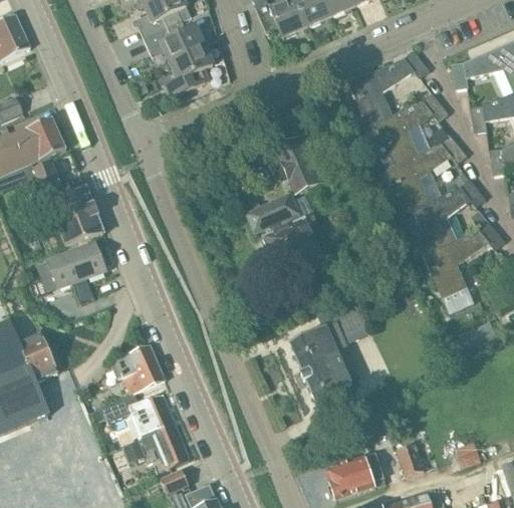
[(135,18),(143,36),(181,19),(177,9),(187,5),(184,0),(147,0),(143,2),(148,13),(135,18)]
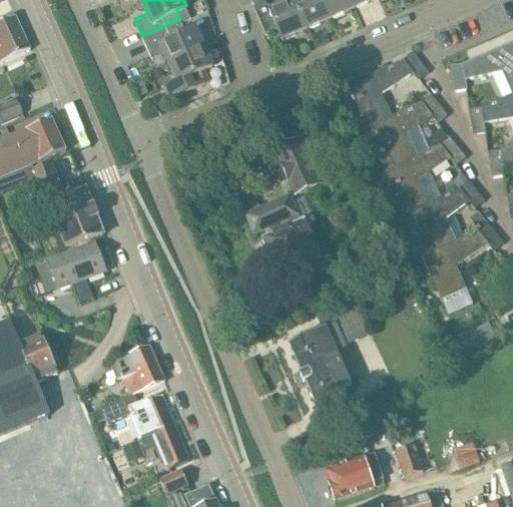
[(282,37),(307,26),(295,0),(287,0),(270,7),(266,0),(252,0),(253,3),(252,4),(265,31),(277,26),(282,37)]
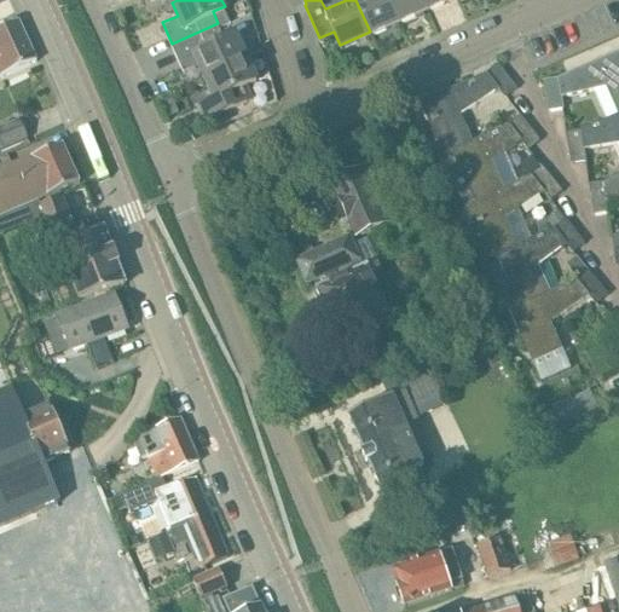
[(356,0),(370,32),(398,19),(389,0),(356,0)]
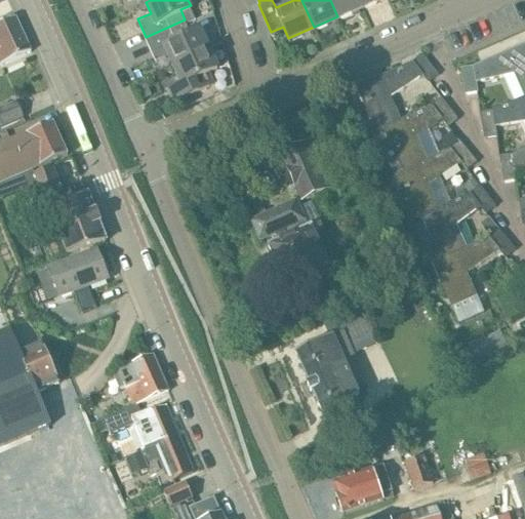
[(330,0),(337,16),(362,5),(359,0),(330,0)]
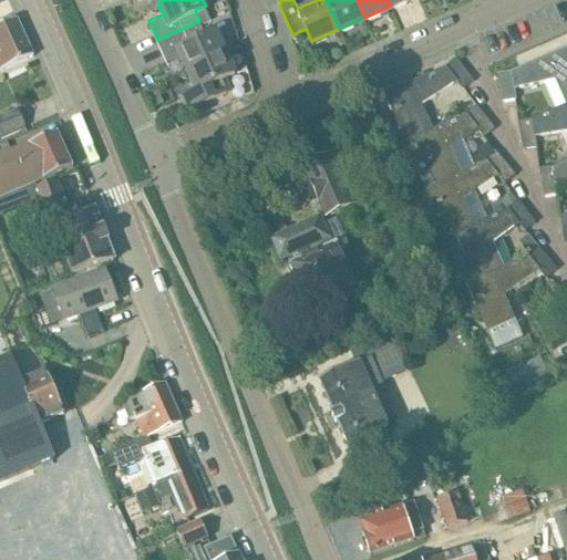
[(0,66),(33,51),(16,14),(0,21),(0,66)]
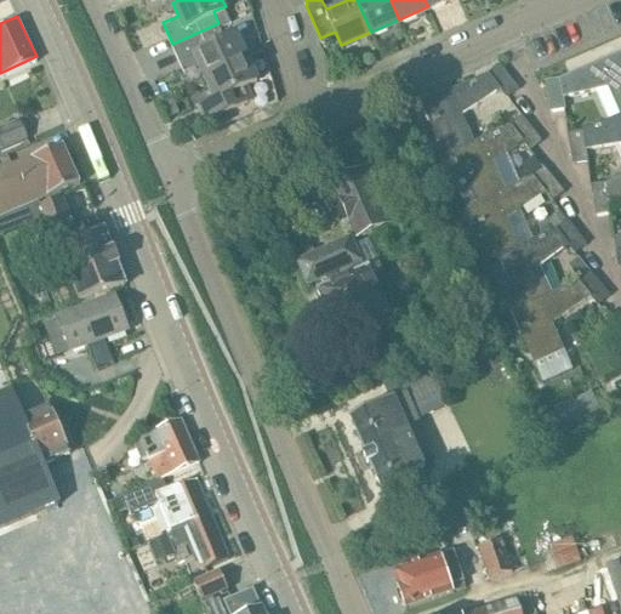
[(198,61),(204,74),(246,55),(246,53),(237,30),(224,37),(218,23),(172,44),(183,68),(198,61)]
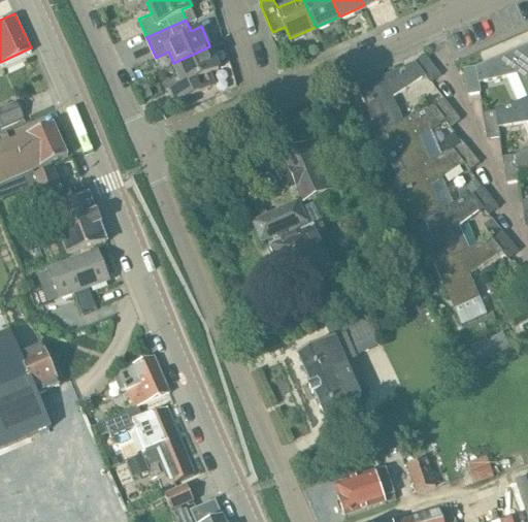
[(517,71),(526,94),(527,93),(527,39),(475,63),(475,62),(462,64),(467,91),(481,89),(479,78),(517,71)]
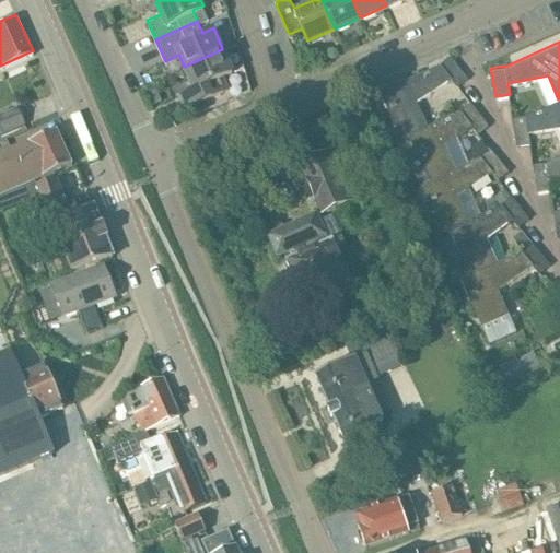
[(232,69),(222,48),(222,49),(184,67),(188,78),(172,85),(175,92),(178,90),(179,92),(185,105),(228,86),(221,73),(232,69)]
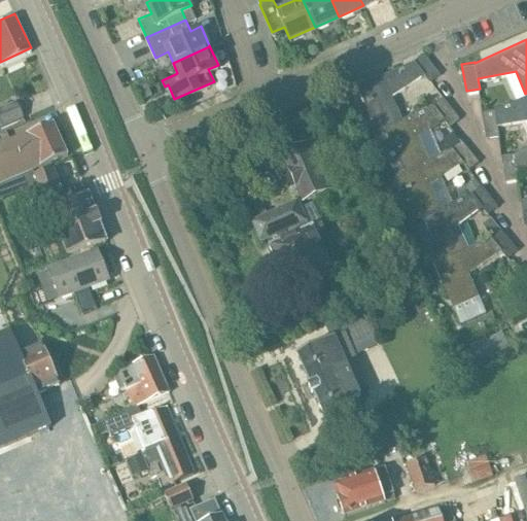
[(376,129),(384,126),(401,116),(391,94),(423,72),(429,79),(440,72),(423,50),(414,58),(414,59),(356,83),(376,129)]
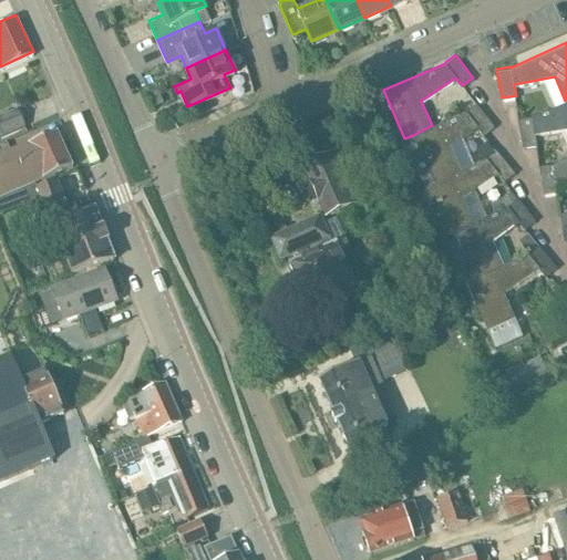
[(158,86),(148,91),(154,104),(164,100),(158,86)]
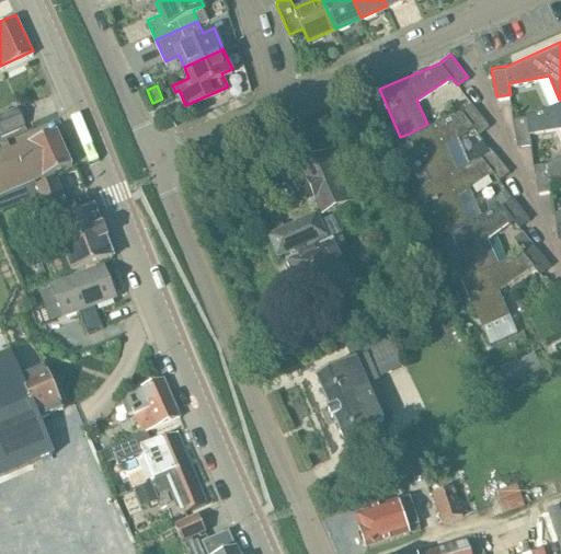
[(560,126),(560,99),(559,100),(526,114),(525,113),(513,116),(517,143),(531,141),(529,131),(560,126)]
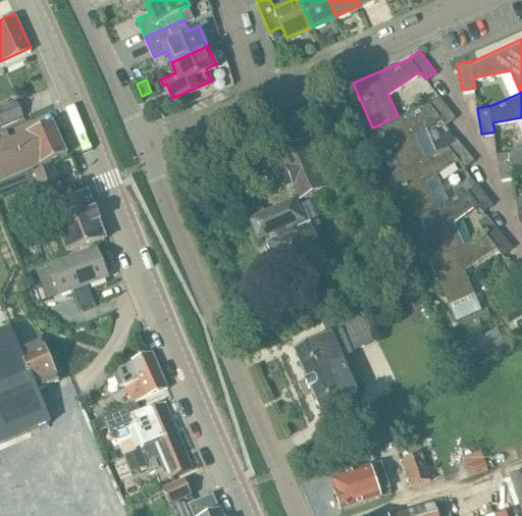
[(380,124),(399,167),(425,156),(415,133),(438,114),(444,122),(454,114),(438,93),(428,101),(428,102),(398,115),(380,124)]
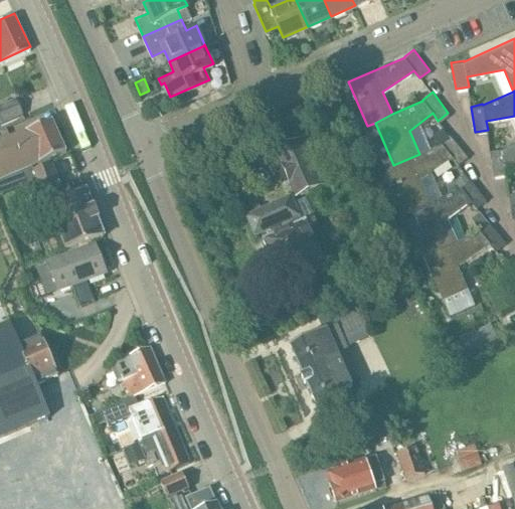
[(0,121),(23,112),(17,97),(0,103),(0,121)]
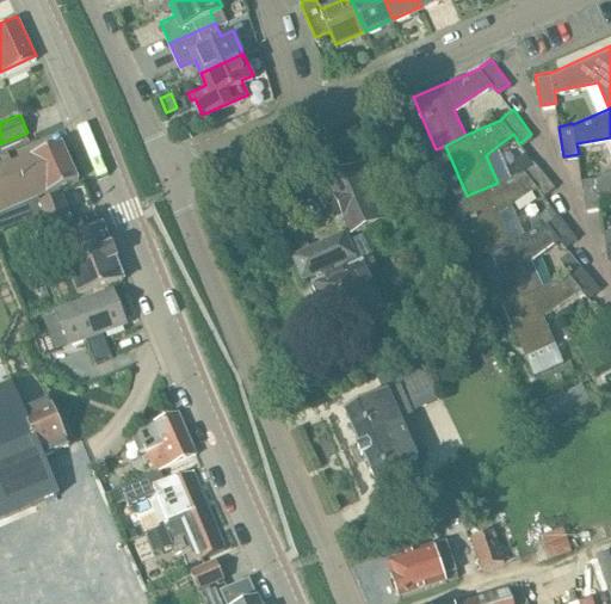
[(4,173),(0,173),(0,207),(78,176),(62,139),(0,165),(4,173)]
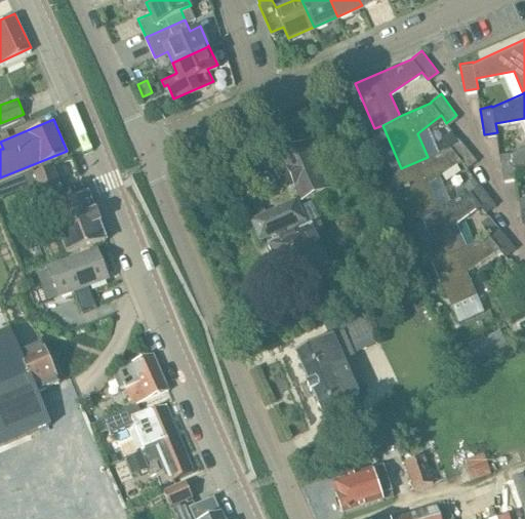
[(450,127),(440,135),(447,144),(457,136),(450,127)]
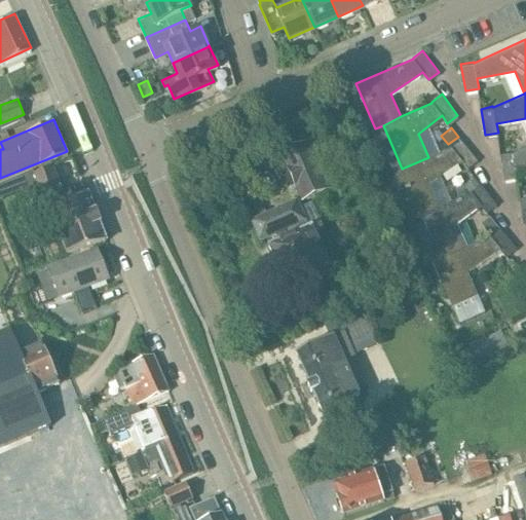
[(306,139),(279,150),(285,161),(300,196),(301,198),(328,186),(311,149),(306,139)]
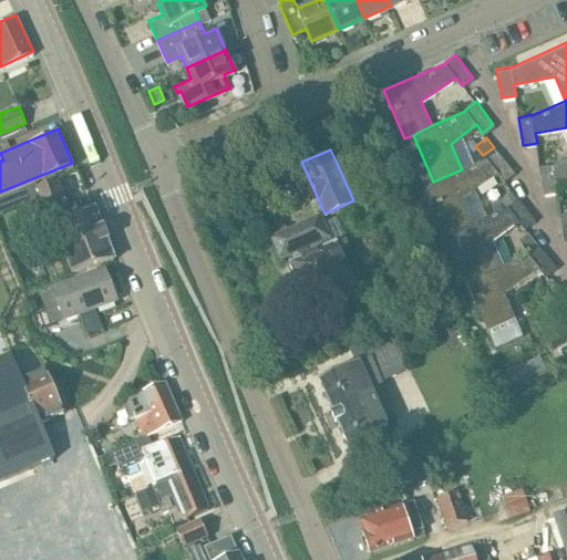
[(444,235),(454,229),(473,220),(463,196),(496,172),(503,182),(515,173),(497,149),(486,157),(486,158),(462,169),(433,182),(424,185),(444,235)]
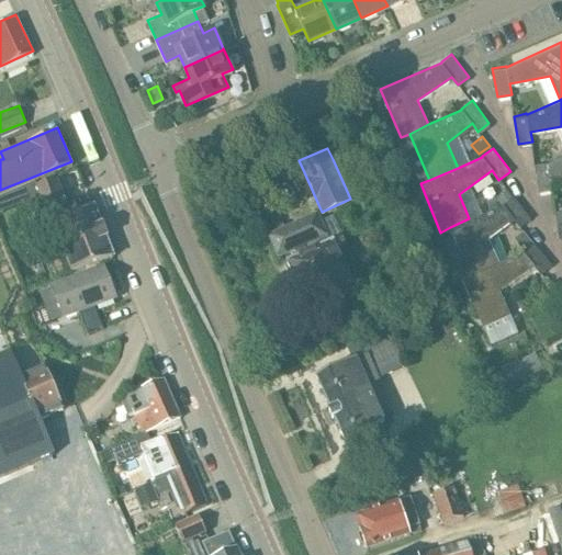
[(561,174),(561,154),(547,161),(547,160),(534,162),(539,191),(552,189),(551,178),(561,174)]
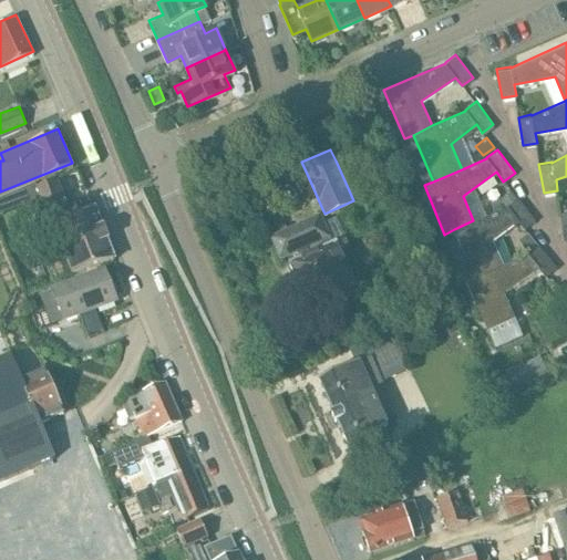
[(101,225),(93,207),(73,215),(58,176),(37,185),(52,224),(71,272),(113,256),(105,237),(107,237),(102,225),(101,225)]
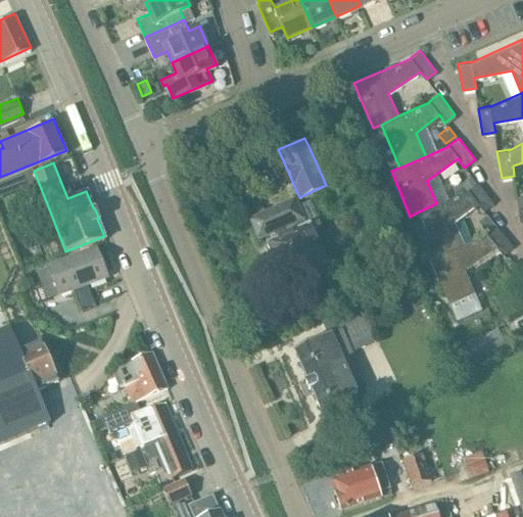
[(472,174),(462,182),(467,189),(469,188),(478,181),(477,180),(472,174)]
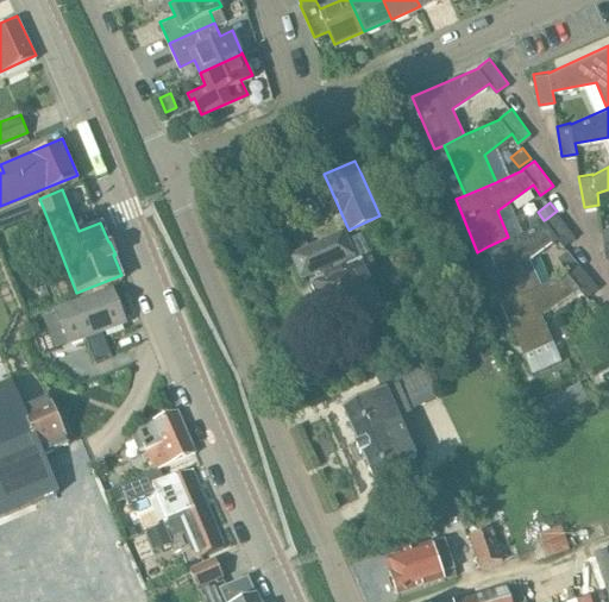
[(488,246),(510,295),(512,295),(540,282),(528,257),(556,236),(563,244),(575,236),(557,211),(546,219),(544,220),(545,220),(508,237),(488,246)]
